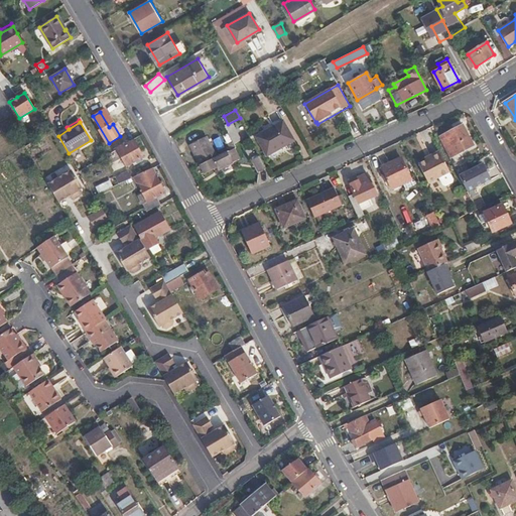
[(284,122),(257,135),(267,156),(282,148),(281,146),(293,140),(284,122)]
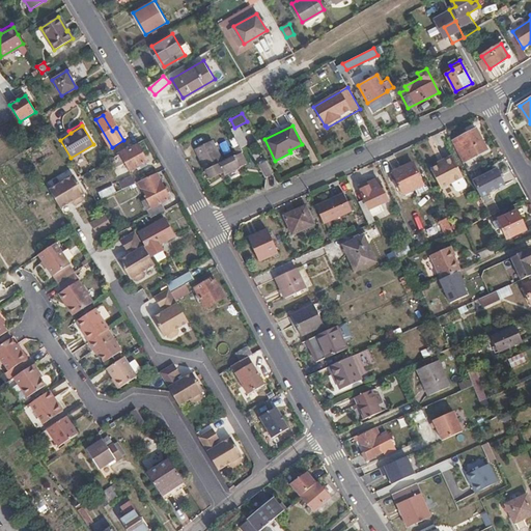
[(236,137),(241,145),(248,142),(241,127),(233,131),(236,137)]
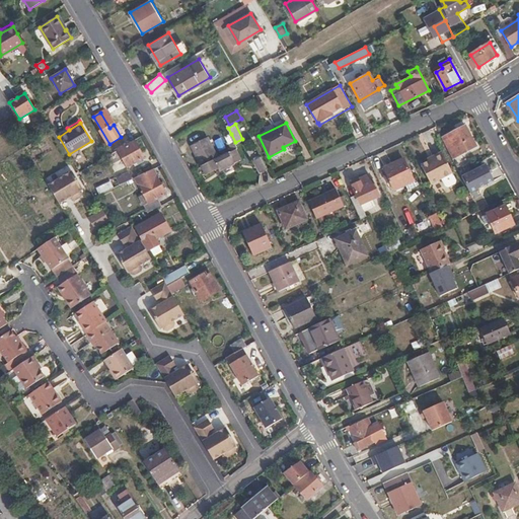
[(465,126),(442,137),(452,158),(475,145),(465,126)]
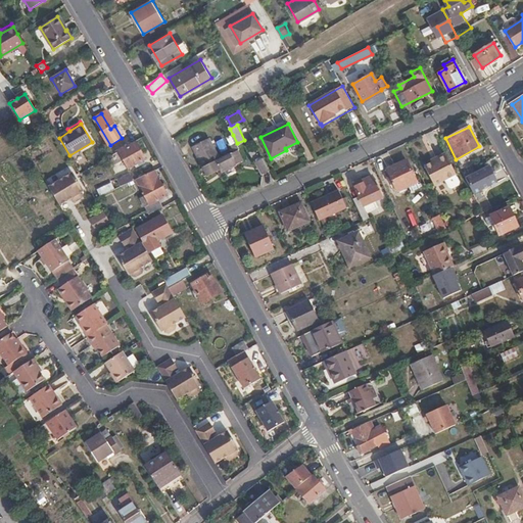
[(235,151),(238,149),(240,148),(237,143),(233,135),(228,137),(235,151)]
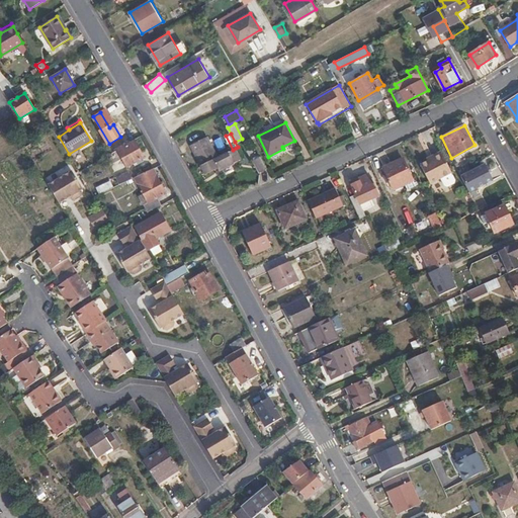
[(191,146),(202,165),(219,157),(208,138),(191,146)]
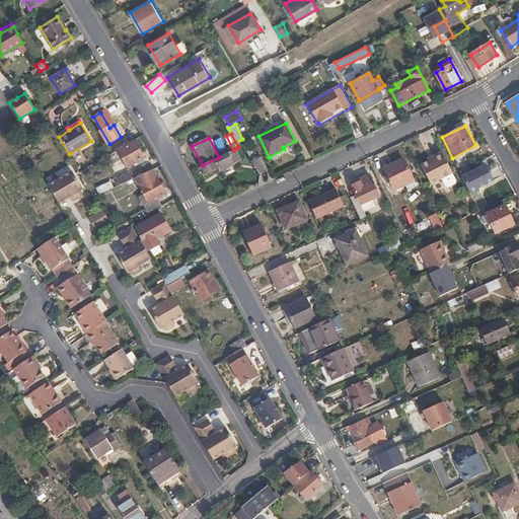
[(123,146),(117,150),(126,167),(143,158),(135,141),(123,146)]
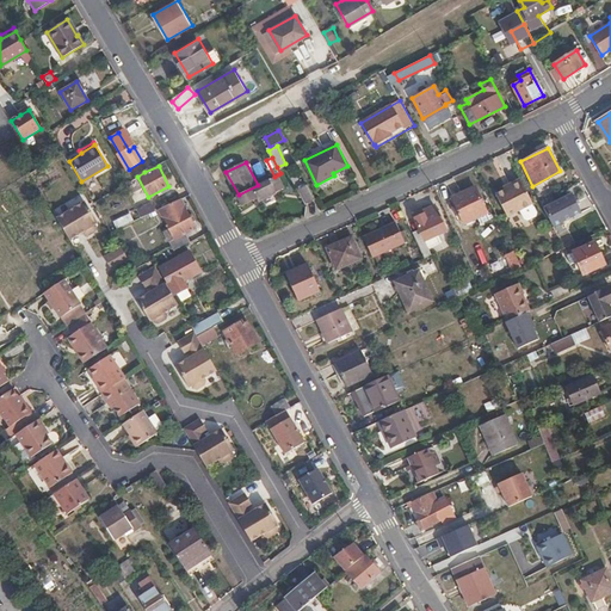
[(239,195),(238,196),(242,204),(255,198),(258,202),(285,187),(278,174),(275,177),(258,185),(239,195)]
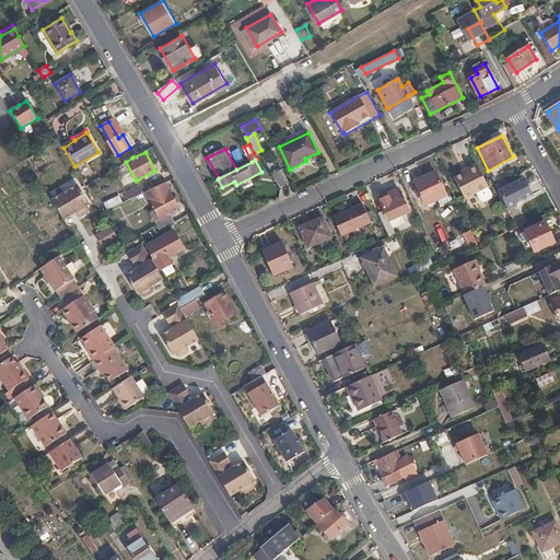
[(463,173),(455,177),(465,198),(477,193),(480,200),(483,201),(492,198),(493,195),(477,163),(467,168),(468,171),(463,173)]
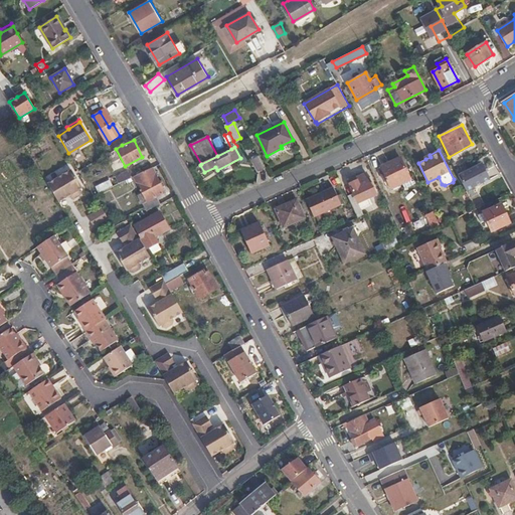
[(259,171),(266,168),(259,156),(252,159),(259,171)]
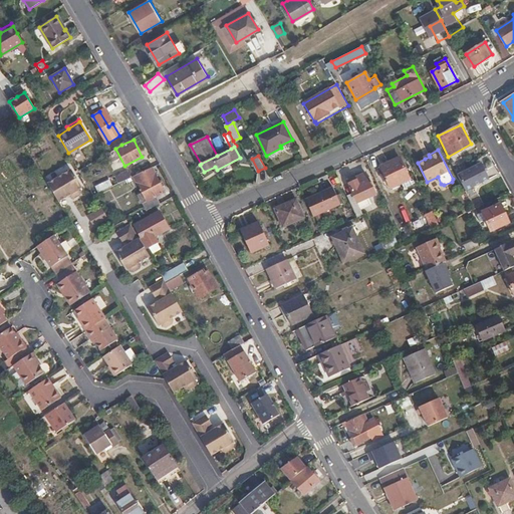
[(391,187),(404,181),(410,178),(401,157),(380,166),(391,187)]
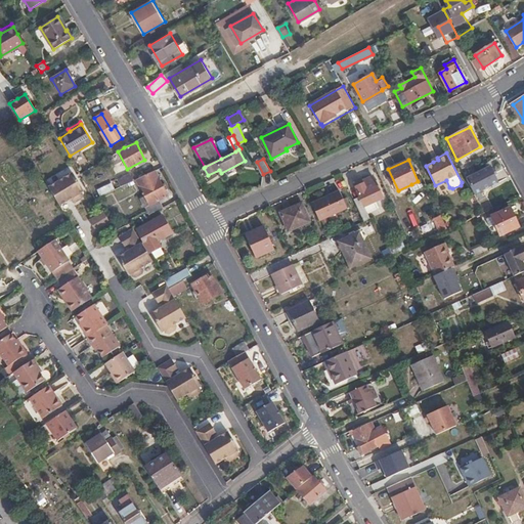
[(462,173),(469,193),(495,184),(488,164),(462,173)]
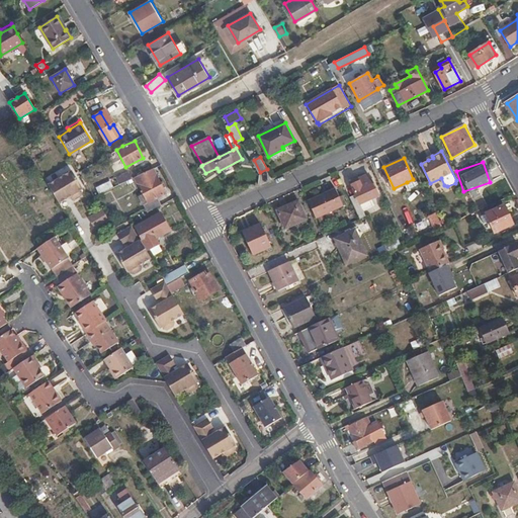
[(116,170),(122,184),(135,178),(137,177),(134,172),(127,174),(124,167),(116,170)]
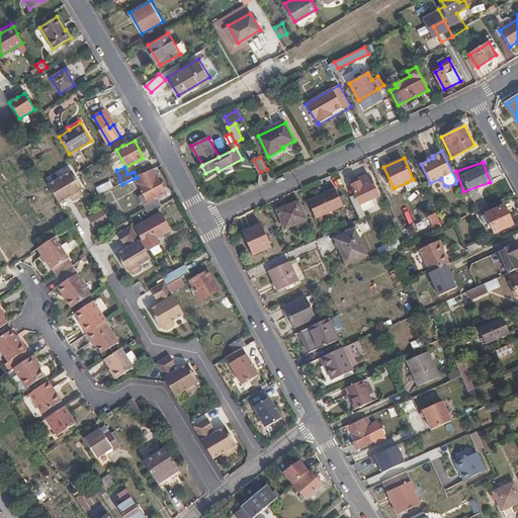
[(166,194),(153,169),(137,177),(135,178),(147,202),(143,204),(147,212),(160,205),(157,199),(166,194)]
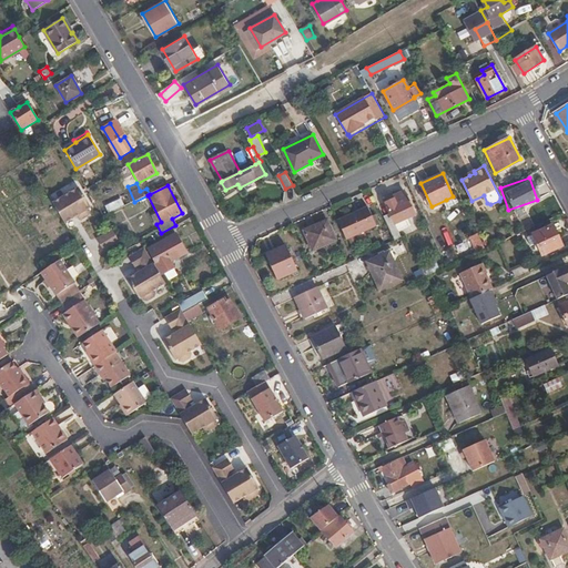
[(80,189),(54,205),(67,224),(78,219),(80,221),(83,221),(91,216),(91,213),(90,211),(92,210),(80,189)]
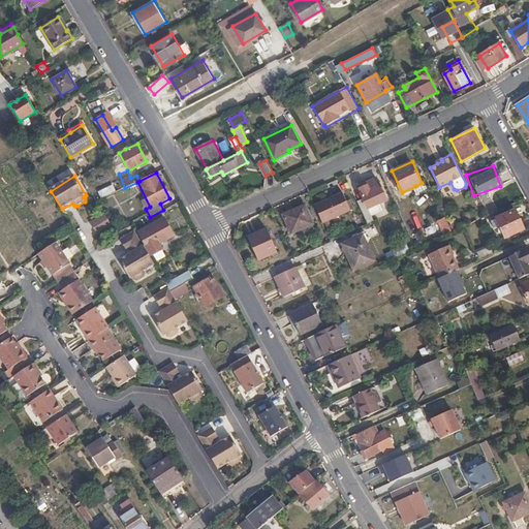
[(368,223),(373,221),(368,208),(386,199),(376,178),(358,185),(364,198),(358,200),(368,223)]
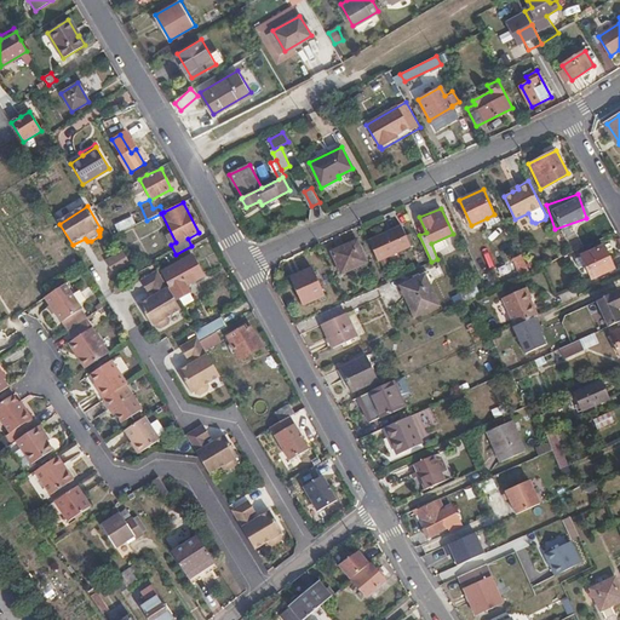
[(494,214),(487,218),(489,225),(498,222),(494,214)]
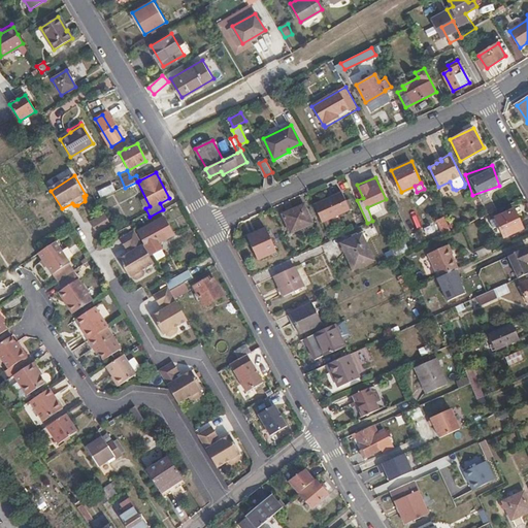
[(99,191),(101,197),(117,191),(113,184),(99,191)]
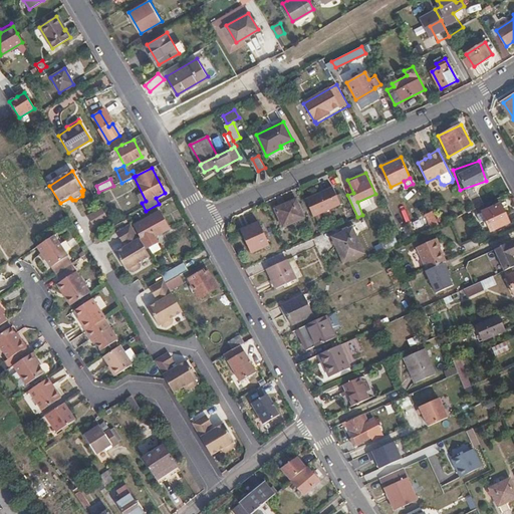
[(306,199),(314,216),(343,202),(339,195),(337,197),(332,187),(306,199)]
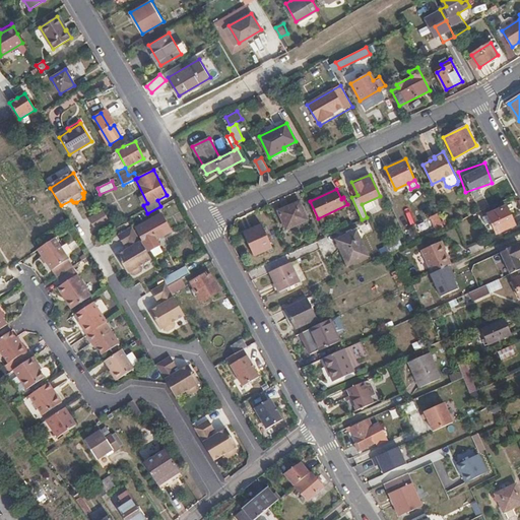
[(278,210),(286,230),(308,220),(299,201),(278,210)]
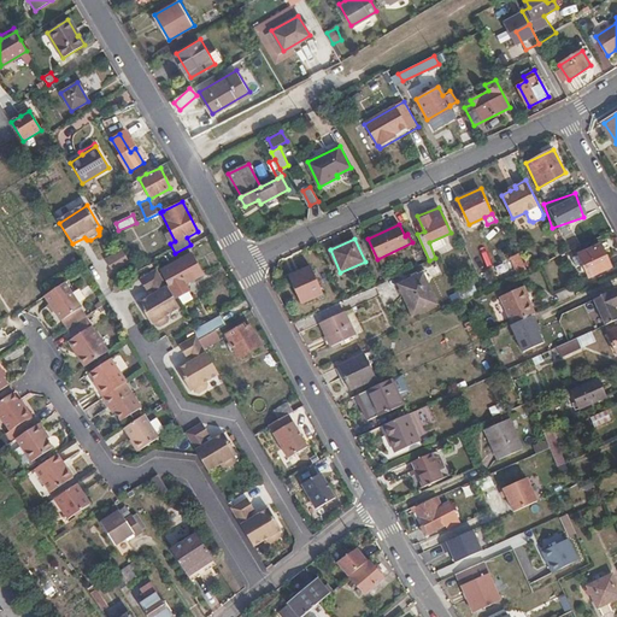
[(589,277),(611,268),(600,245),(579,254),(583,264),(589,277)]
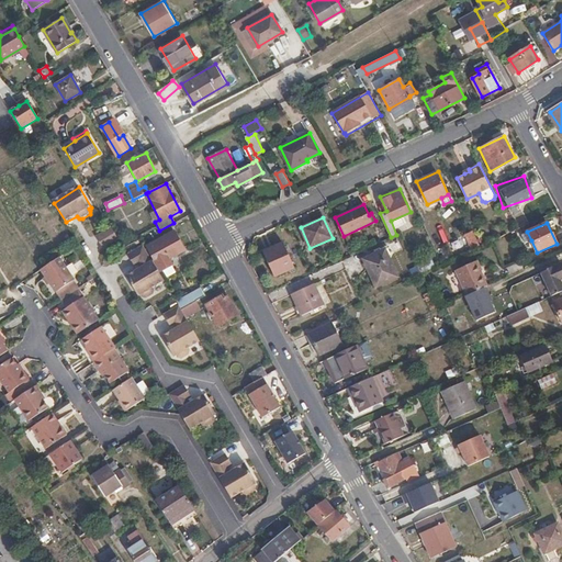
[(117,239),(111,227),(94,236),(102,248),(117,239)]
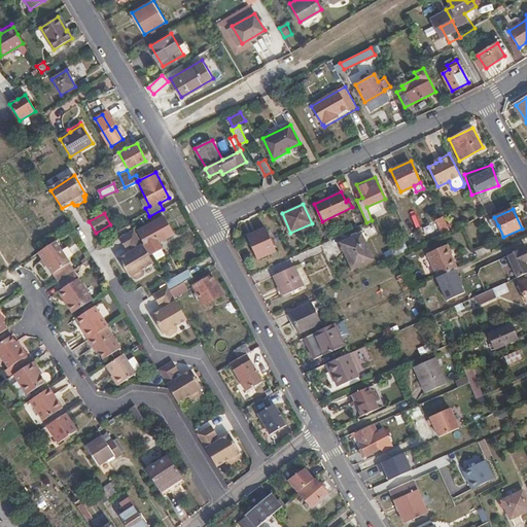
[(173,235),(163,217),(138,231),(150,254),(163,248),(159,242),(173,235)]
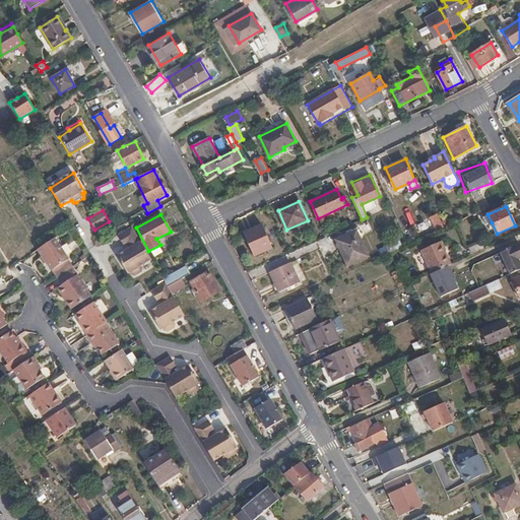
[(430,218),(436,232),(445,229),(438,214),(430,218)]
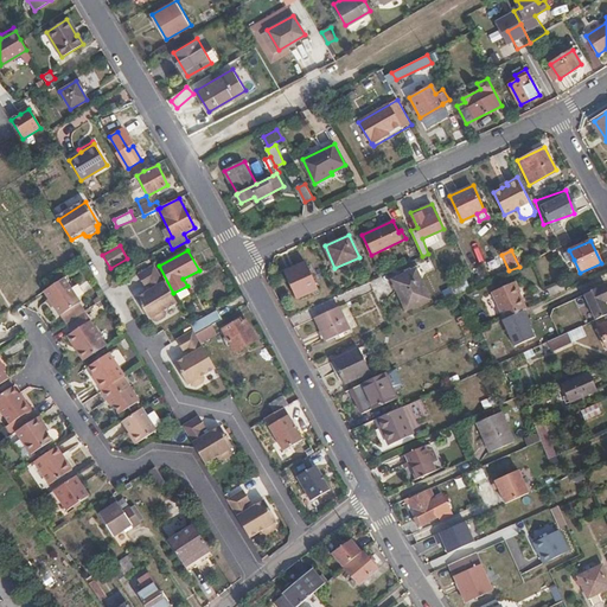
[(574,260),(569,250),(563,254),(568,263),(574,260)]
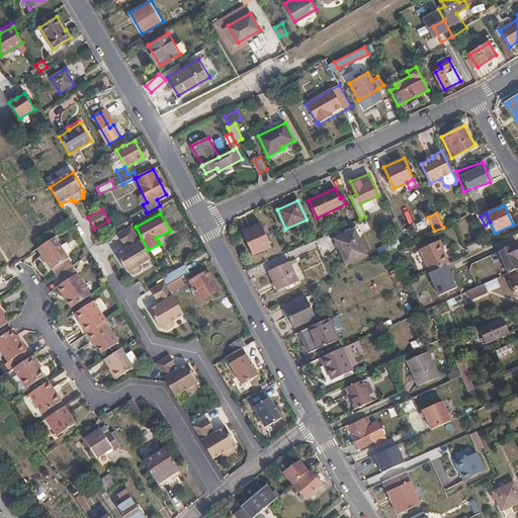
[(262,224),(244,232),(253,253),(271,245),(262,224)]
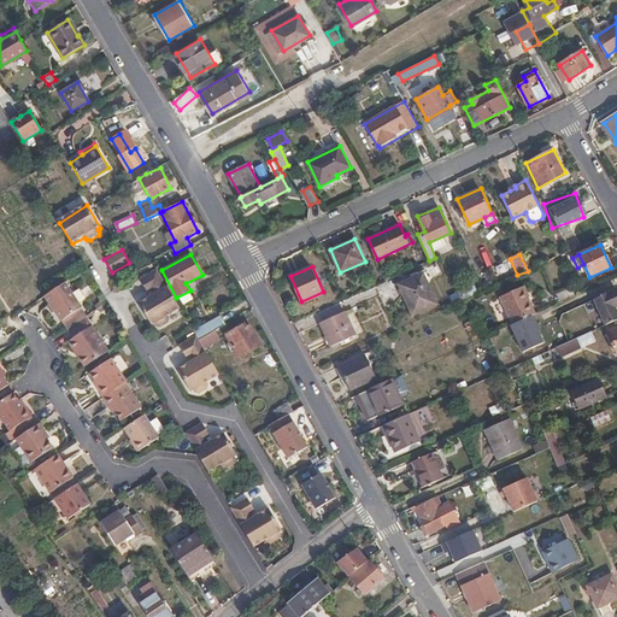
[(178,309),(156,270),(139,280),(147,293),(151,291),(153,294),(137,304),(151,325),(153,324),(156,327),(159,328),(166,323),(168,318),(166,316),(178,309)]
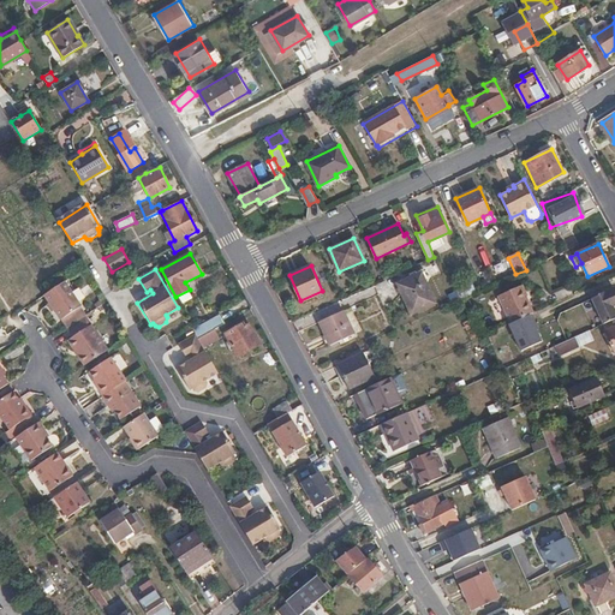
[(398,284),(412,314),(435,303),(421,273),(398,284)]
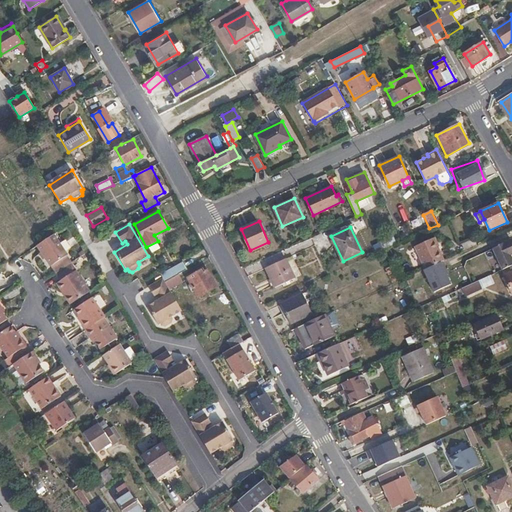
[(69,256),(56,236),(42,245),(39,247),(52,267),(57,274),(73,264),(68,257),(69,256)]
